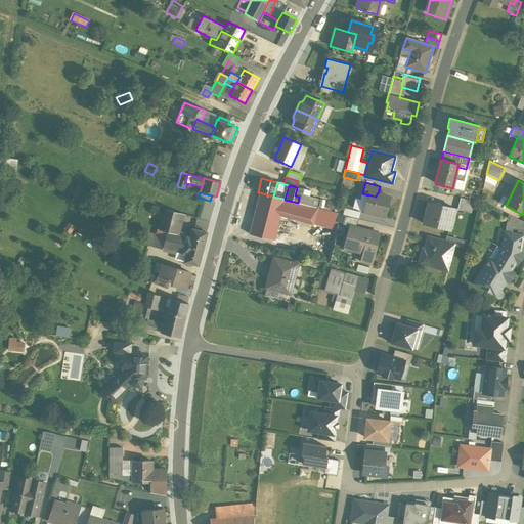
[(273,197),(260,192),(249,233),(272,241),(275,230),(278,215),(284,199),(273,197)]
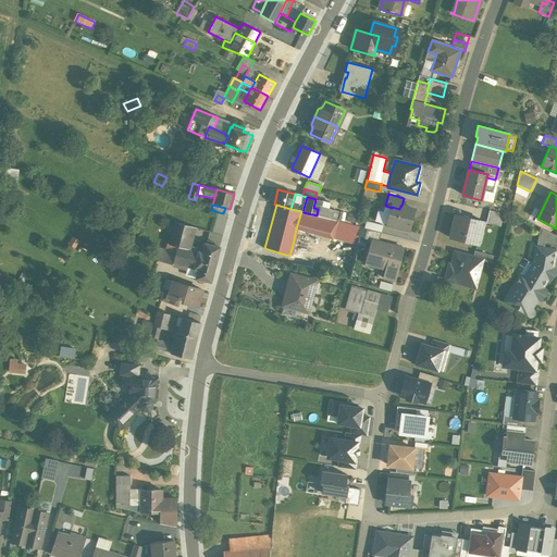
[(401,206),(400,206),(399,209),(392,207),(392,208),(387,224),(408,230),(413,209),(401,206)]
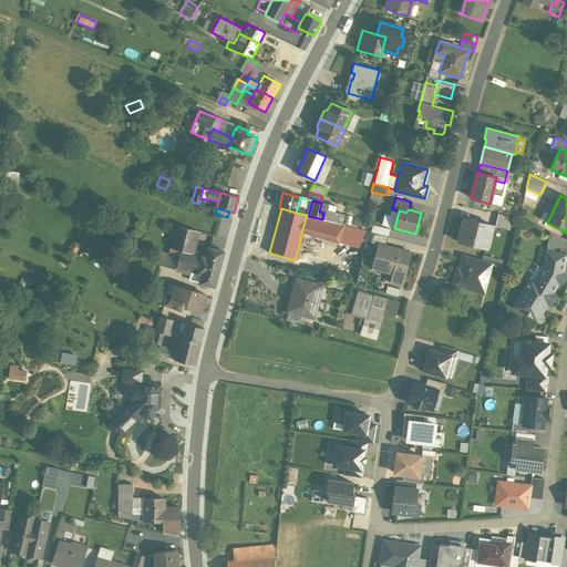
[(332,214),(323,213),(322,219),(336,223),(337,215),(332,214)]
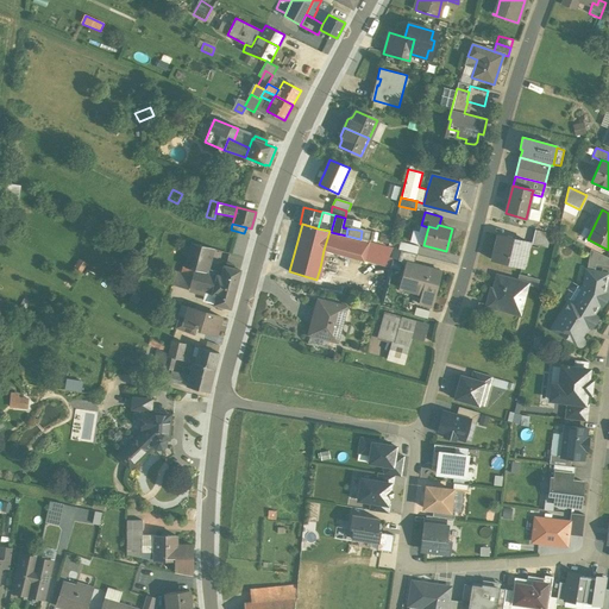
[(551,233),(535,230),(532,244),(547,248),(551,233)]
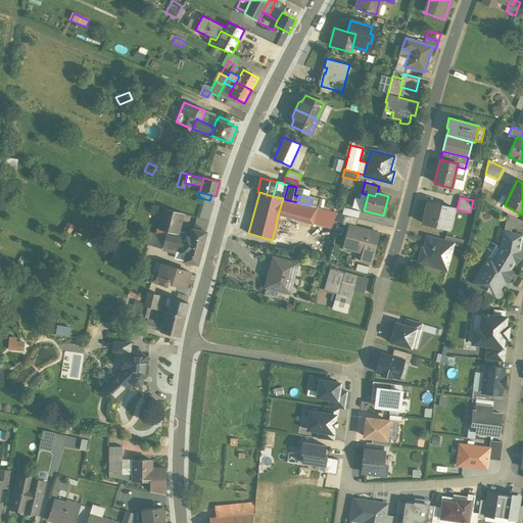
[(284,199),(283,198),(278,215),(313,224),(318,207),(297,202),(284,199)]
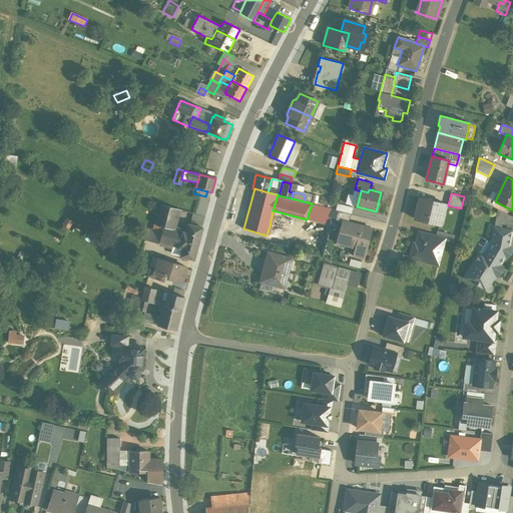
[(446,204),(419,197),(414,218),(441,225),(446,204)]
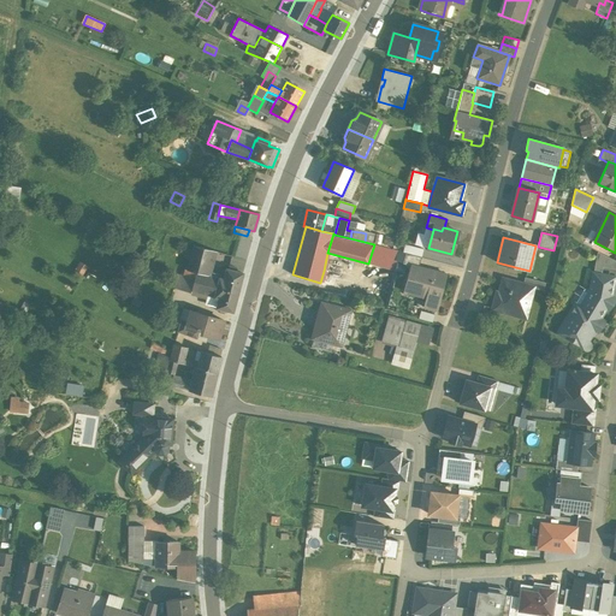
[(400,252),(374,244),(368,264),(394,271),(400,252)]
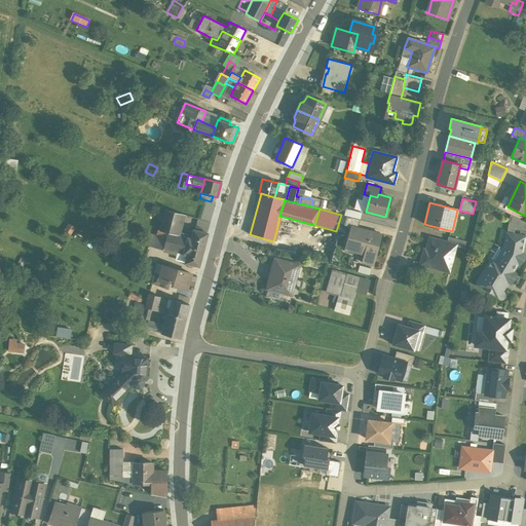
[(181,215),(166,211),(160,232),(165,233),(164,235),(166,235),(167,233),(175,235),(176,235),(181,215)]
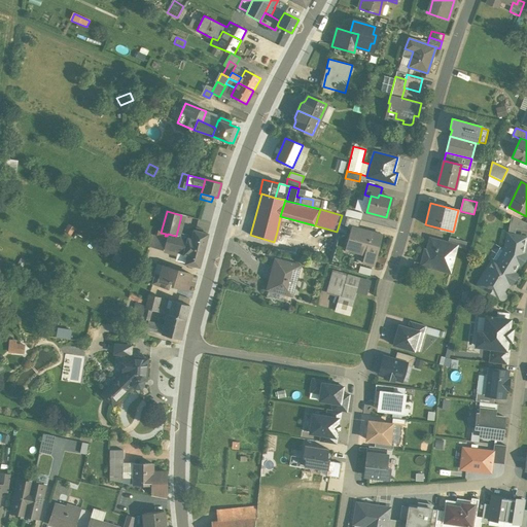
[(360,220),(347,216),(345,225),(351,226),(358,229),(360,220)]
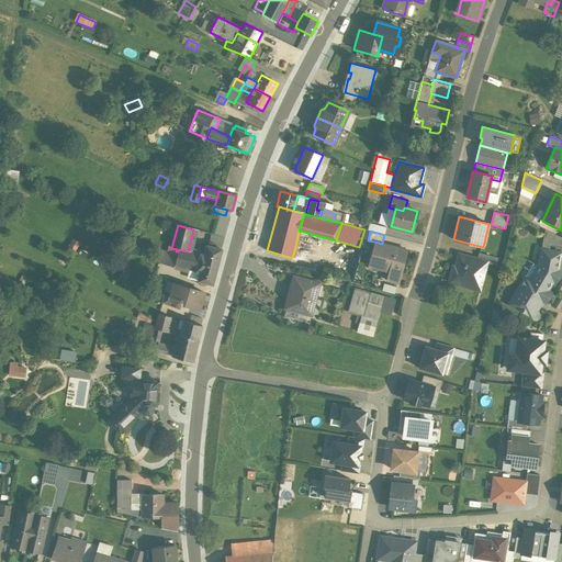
[(547,231),(543,247),(549,248),(552,234),(547,231)]
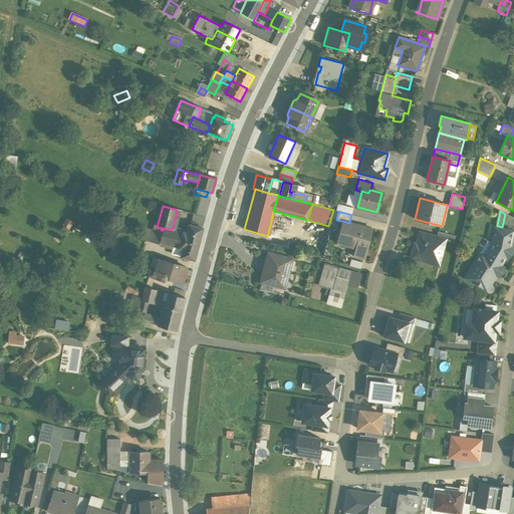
[(124,224),(134,229),(137,224),(127,219),(124,224)]
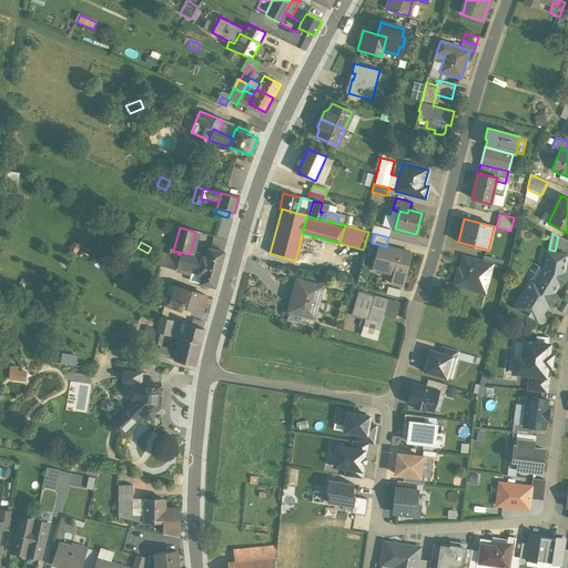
[(386,246),(378,244),(372,269),(393,274),(392,276),(404,280),(411,253),(386,246)]
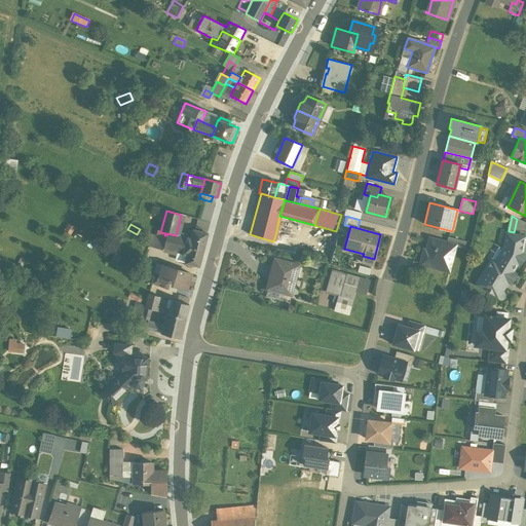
[(208,234),(193,230),(190,239),(188,248),(202,251),(208,234)]
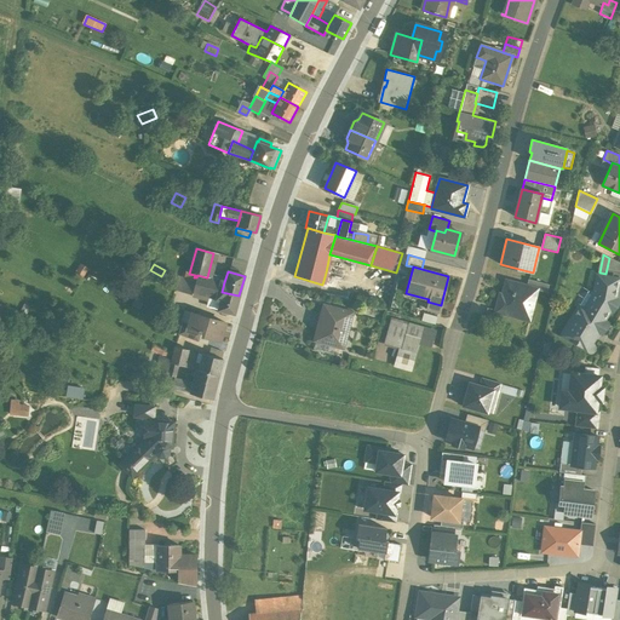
[(176,290),(193,294),(195,285),(196,277),(194,277),(195,275),(189,274),(188,280),(179,277),(176,290)]
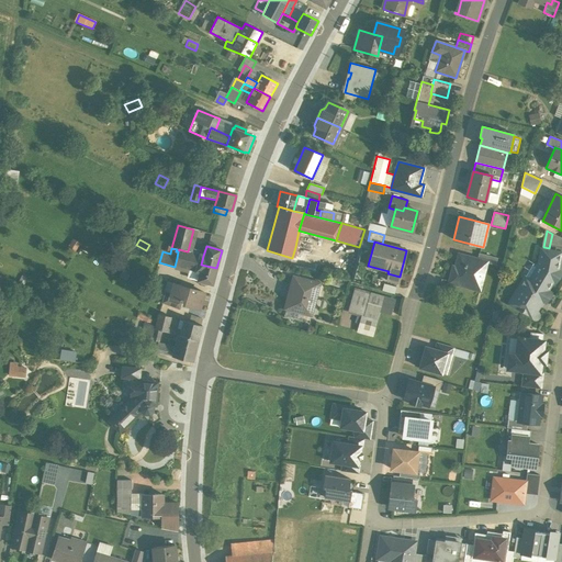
[(188,251),(187,251),(179,249),(178,251),(177,258),(191,261),(193,253),(188,251)]
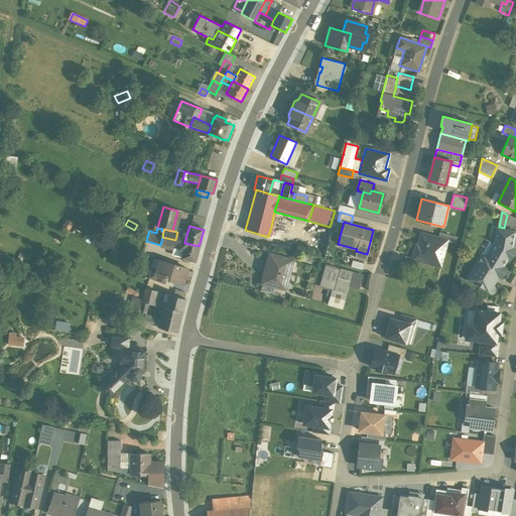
[(515,233),(497,230),(494,245),(492,249),(492,252),(492,253),(505,262),(507,258),(510,259),(515,250),(512,248),(515,233)]
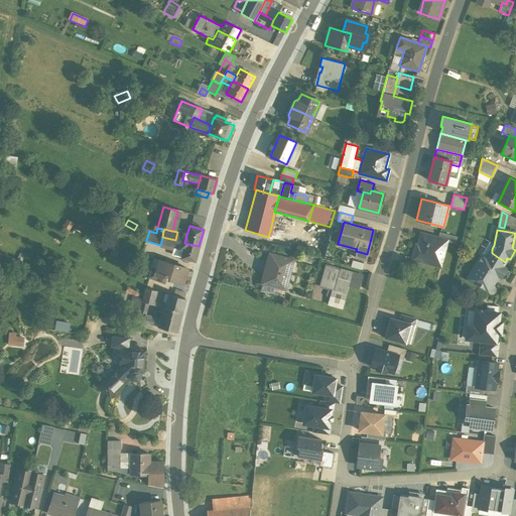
[(186,235),(177,232),(175,240),(177,241),(184,243),(186,235)]
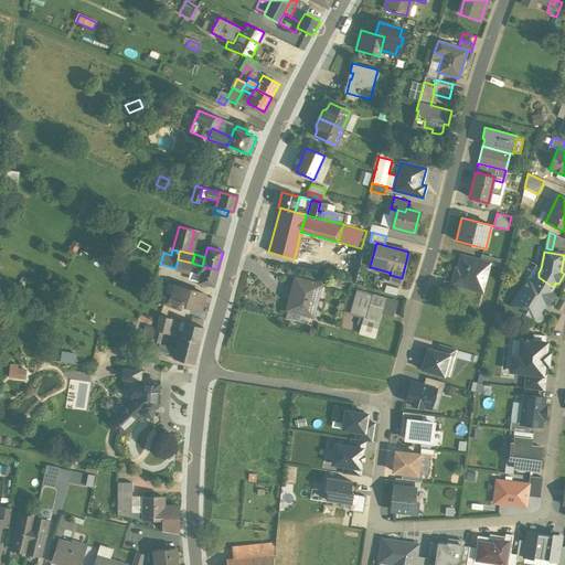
[(501,259),(481,255),(480,260),(489,264),(499,267),(501,259)]
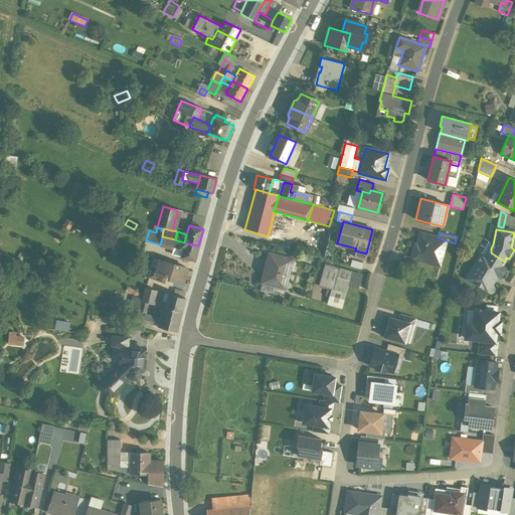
[(438,237),(420,233),(417,245),(415,244),(412,254),(425,259),(424,262),(437,265),(439,256),(441,258),(446,240),(438,237)]
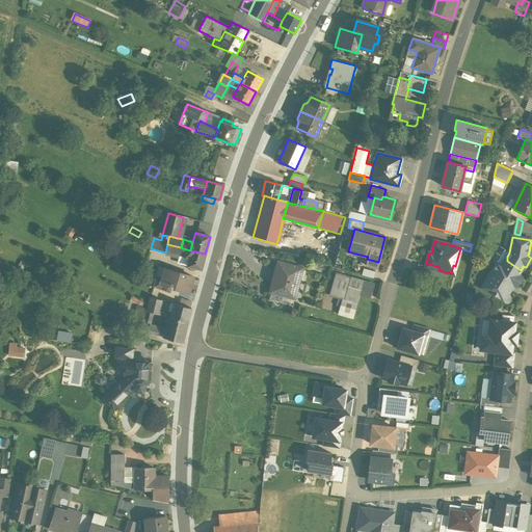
[(181,247),(167,244),(165,253),(181,257),(183,248),(181,247)]
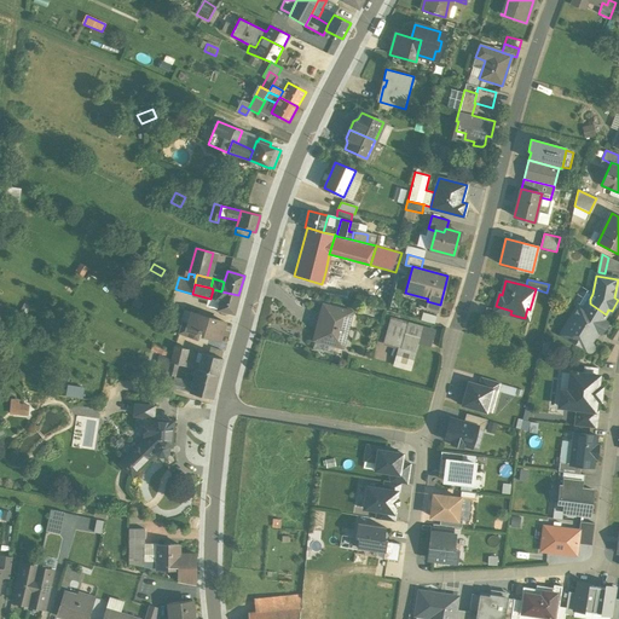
[(221,291),(213,289),(210,299),(219,301),(221,291)]
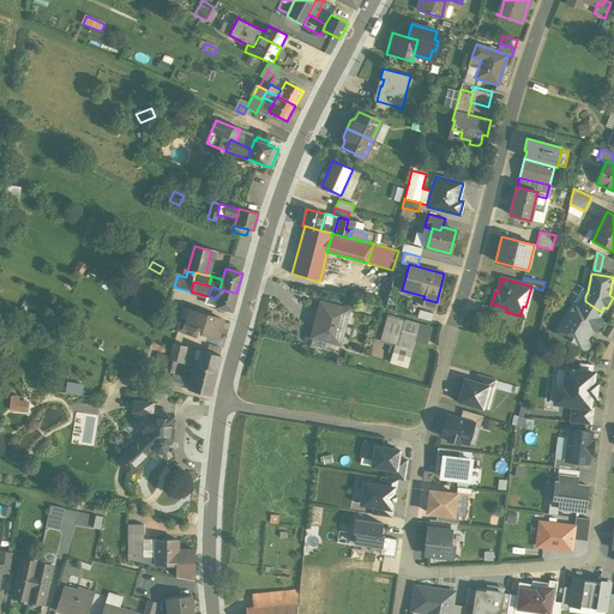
[(236,293),(220,289),(217,299),(215,307),(218,308),(217,312),(223,313),(224,309),(232,312),(236,293)]
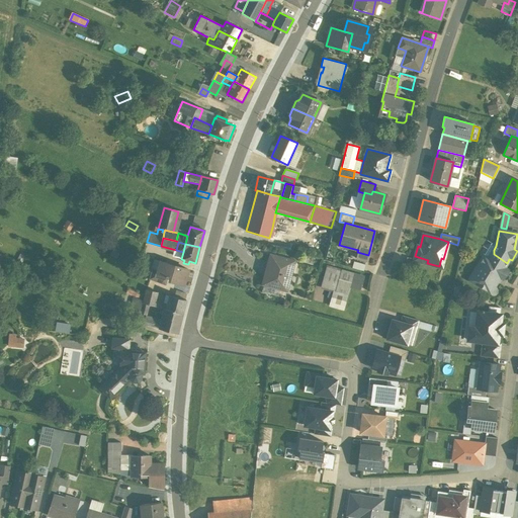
[(491,259),(481,253),(479,255),(483,257),(472,273),(467,279),(490,292),(496,282),(496,281),(496,279),(497,278),(498,277),(499,276),(502,279),(508,269),(504,267),(507,263),(494,254),(491,259)]
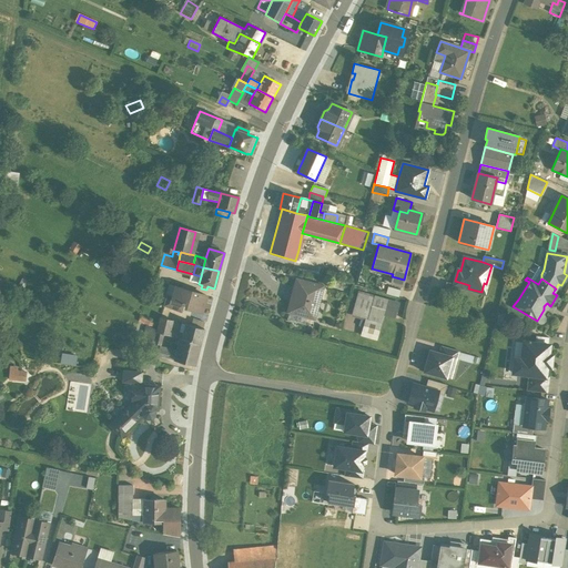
[(313,284),(305,282),(306,282),(296,280),(287,312),(314,318),(323,286),(313,284)]
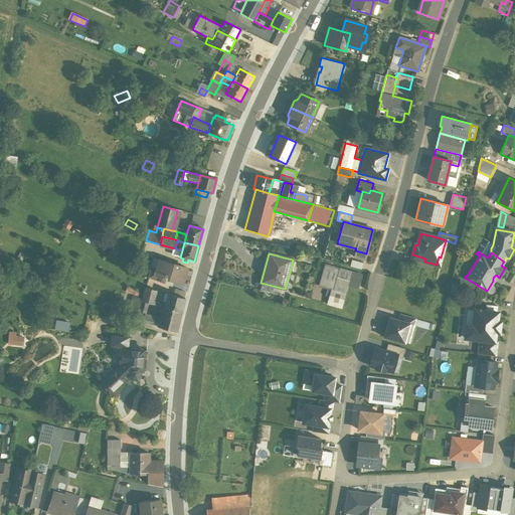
[(415,259),(404,255),(402,263),(413,266),(415,259)]
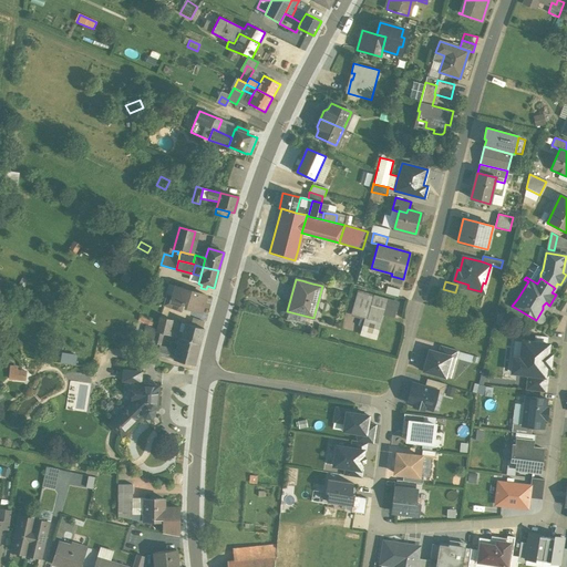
[(388,286),(385,294),(398,297),(400,289),(388,286)]
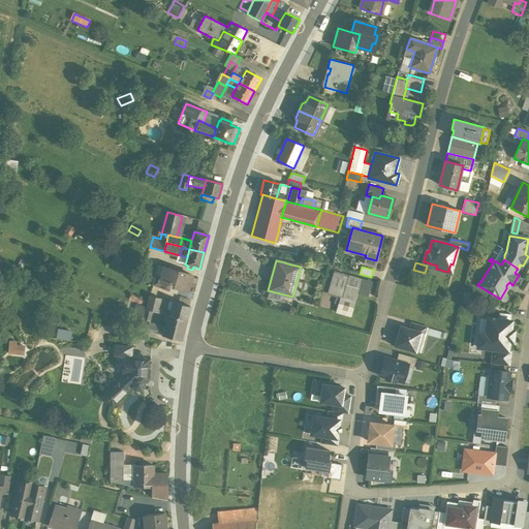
[(192,275),(165,268),(162,278),(161,281),(172,284),(179,285),(178,288),(188,291),(192,275)]
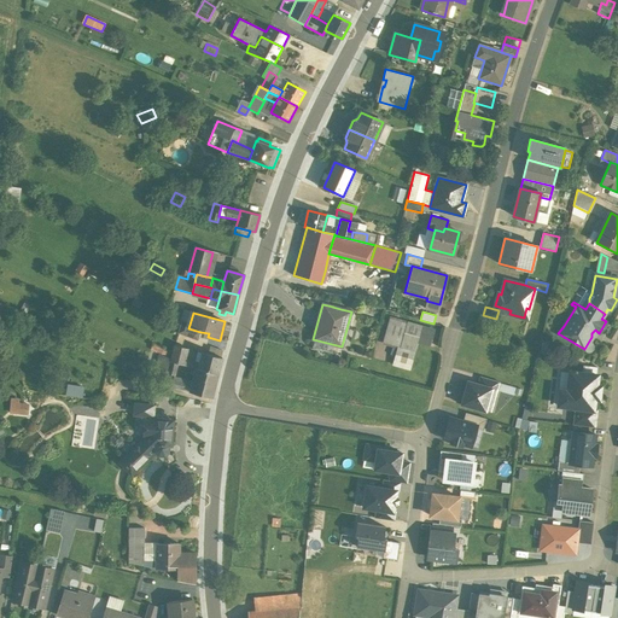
[(420,327),(391,319),(385,343),(400,347),(395,365),(409,368),(420,327)]
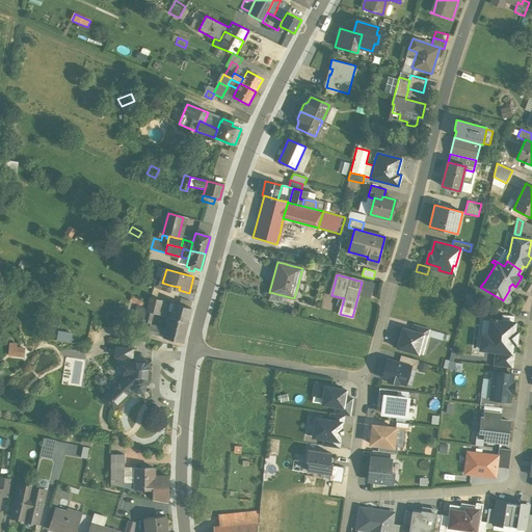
[(173,286),(162,283),(163,280),(156,277),(153,287),(170,294),(173,286)]
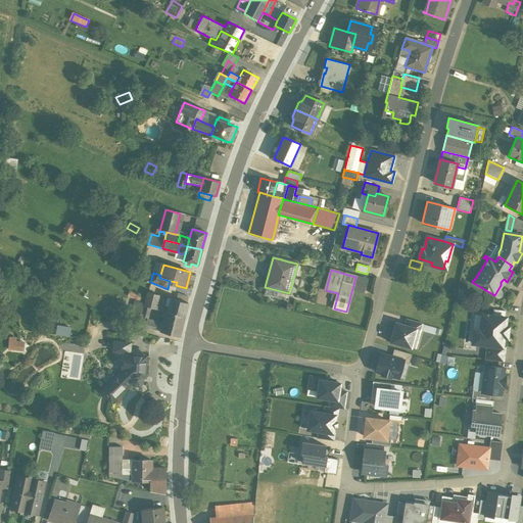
[(129,295),(140,301),(142,297),(131,292),(129,295)]
